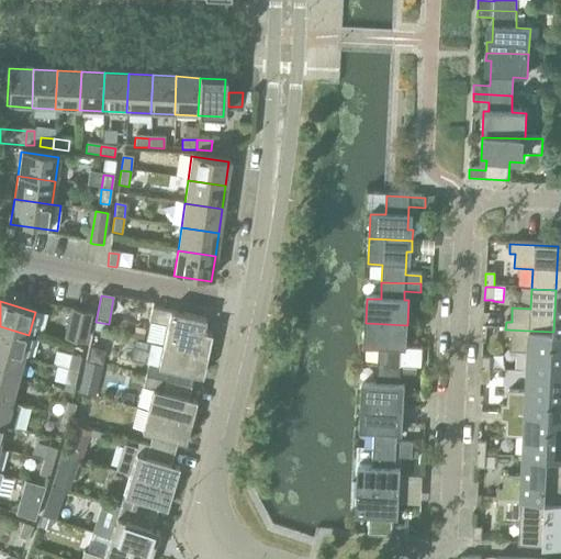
[(205,321),(150,310),(148,323),(166,327),(161,347),(205,357),(210,335),(202,334),(205,321)]
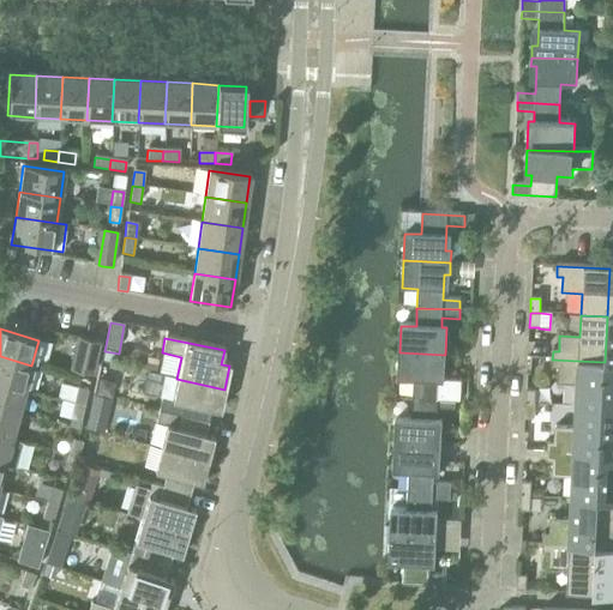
[(98,343),(88,340),(85,340),(78,375),(91,379),(98,343)]
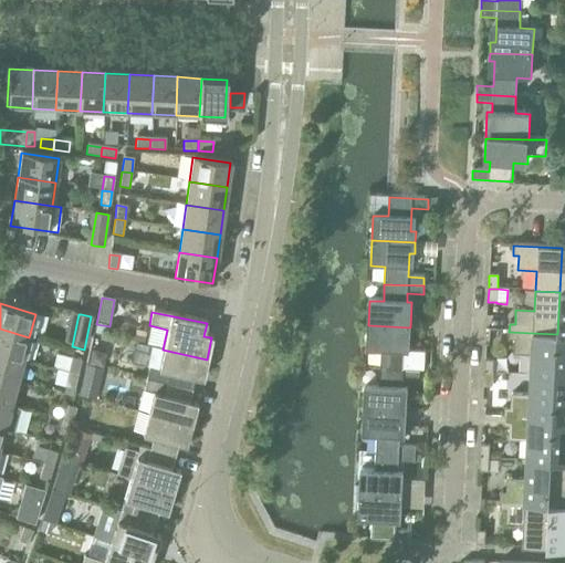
[(380,369),(419,371),(419,369),(425,371),(425,352),(409,351),(410,327),(368,325),(366,351),(382,352),(380,369)]
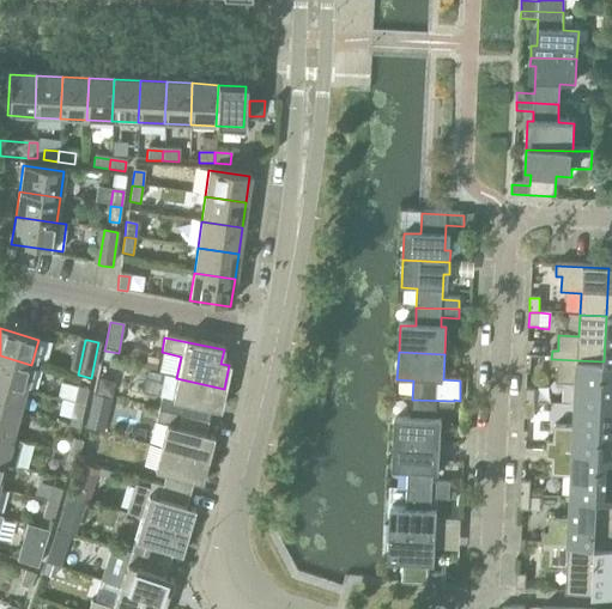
[(31,365),(0,355),(0,383),(24,390),(31,365)]
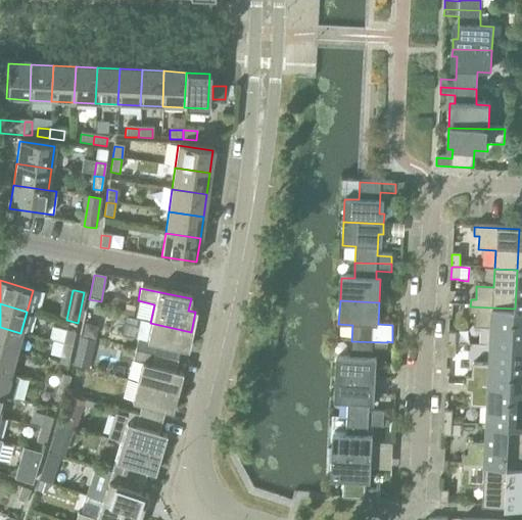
[(491,329),(490,347),(513,348),(515,309),(470,306),(470,315),(475,315),(475,328),(491,329)]
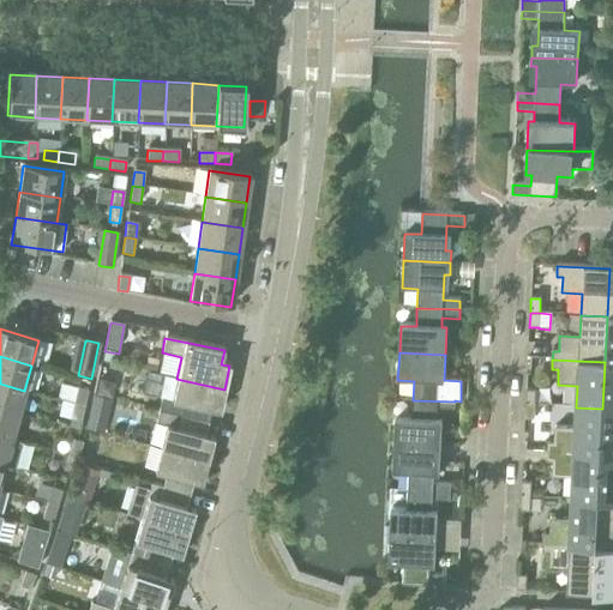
[(612,362),(605,362),(602,409),(612,409),(612,362)]
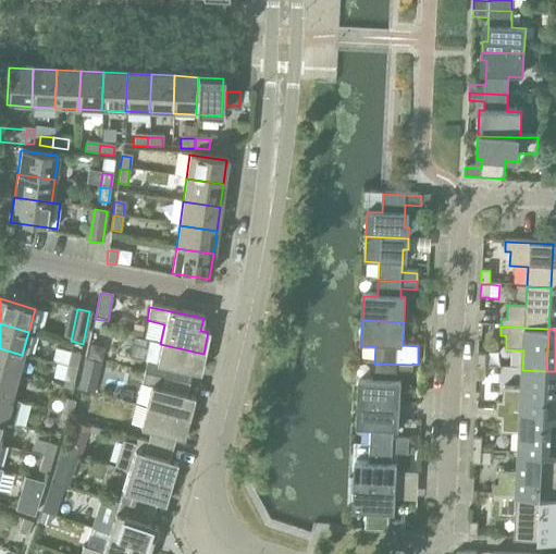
[(146,362),(144,374),(188,385),(192,373),(199,374),(204,354),(160,344),(156,365),(146,362)]
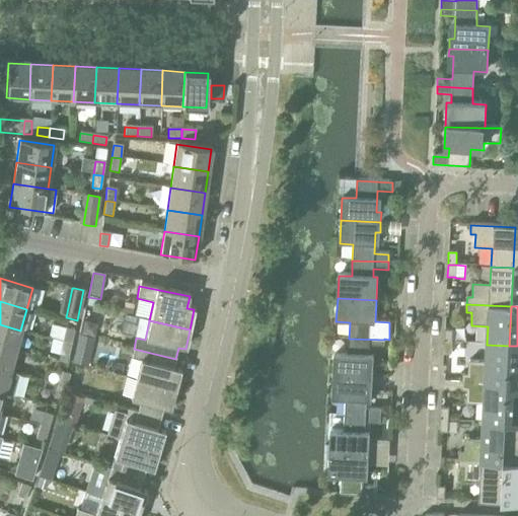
[(97,324),(83,321),(80,336),(94,339),(97,324)]
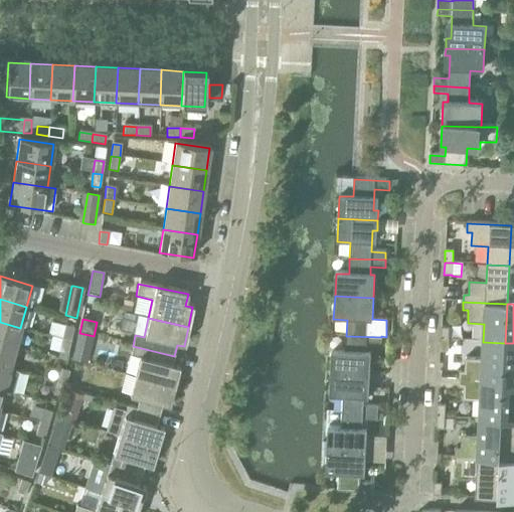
[(0,344),(15,349),(20,328),(0,322),(0,344)]
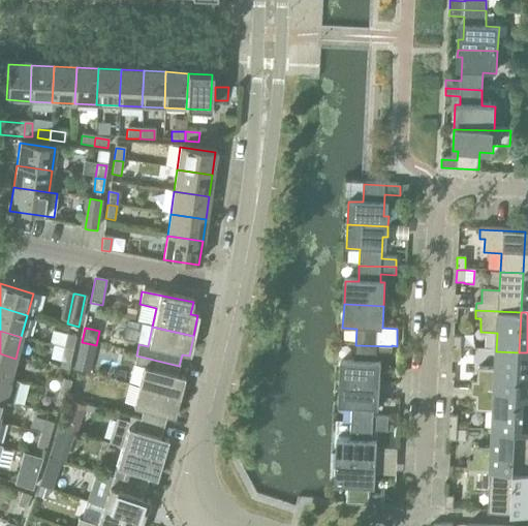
[(66,336),(63,349),(72,351),(75,338),(66,336)]
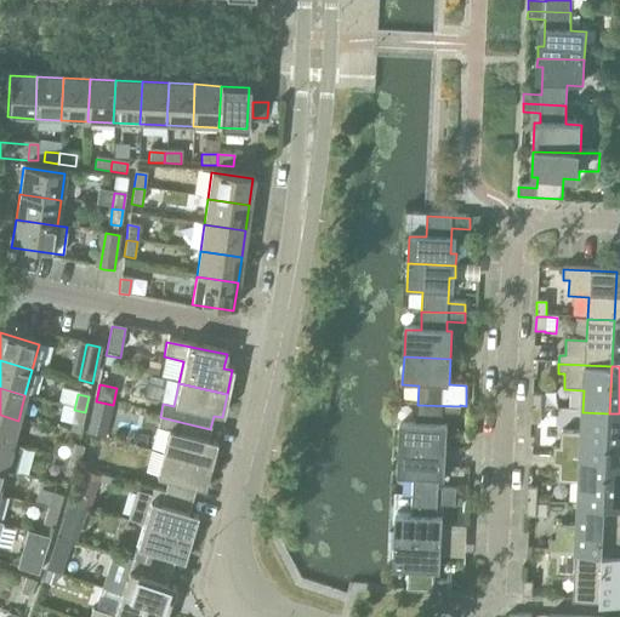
[(533,395),(532,410),(541,410),(541,395),(533,395)]
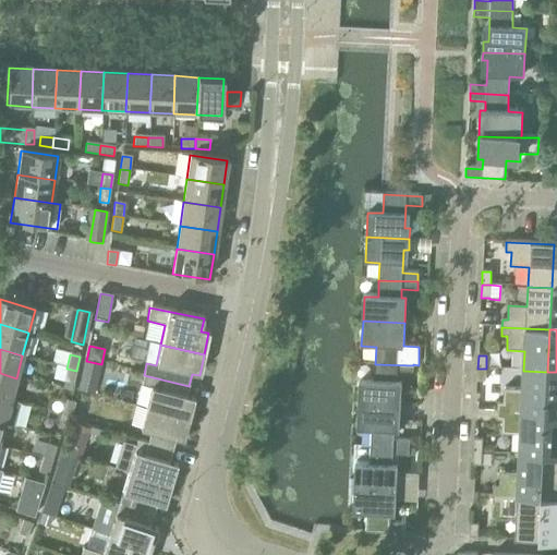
[(86,362),(83,375),(98,378),(101,365),(86,362)]
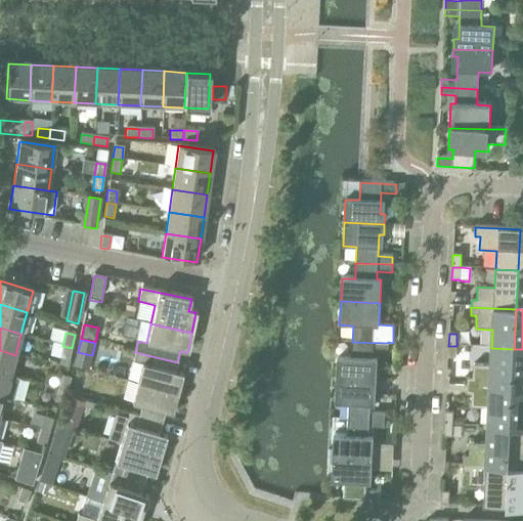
[(338,357),(337,381),(376,383),(377,372),(373,372),(374,350),(388,351),(388,343),(352,342),(351,358),(338,357)]
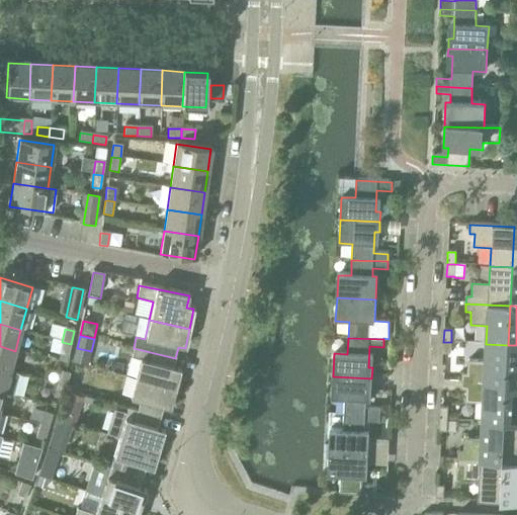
[(71,344),(62,342),(59,354),(68,356),(71,344)]
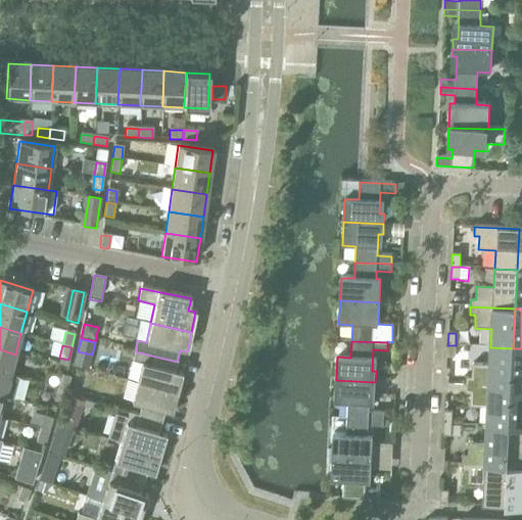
[(456,345),(447,345),(447,358),(455,358),(456,345)]
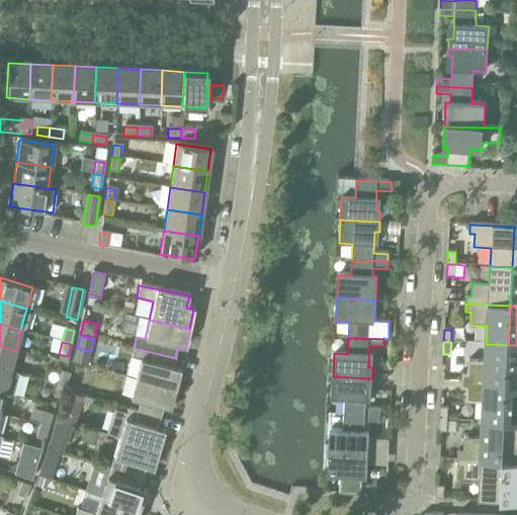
[(462,374),(461,382),(506,384),(508,345),(486,344),(485,362),(468,362),(467,375),(462,374)]
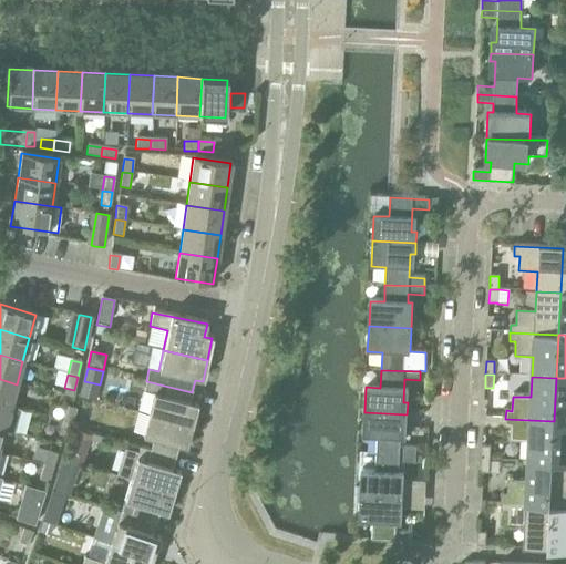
[(565,378),(556,378),(554,421),(565,421),(565,378)]
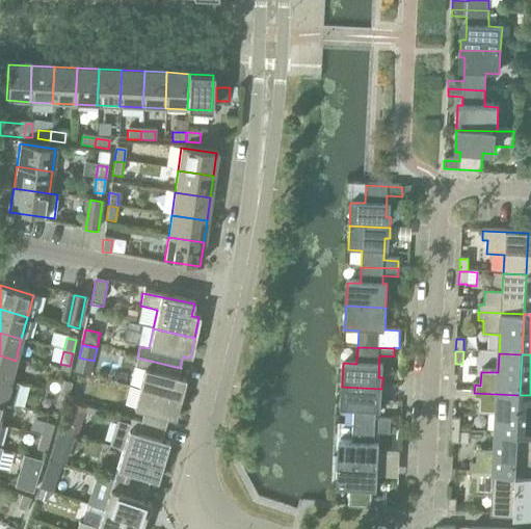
[(16,361),(0,355),(0,379),(9,382),(16,361)]
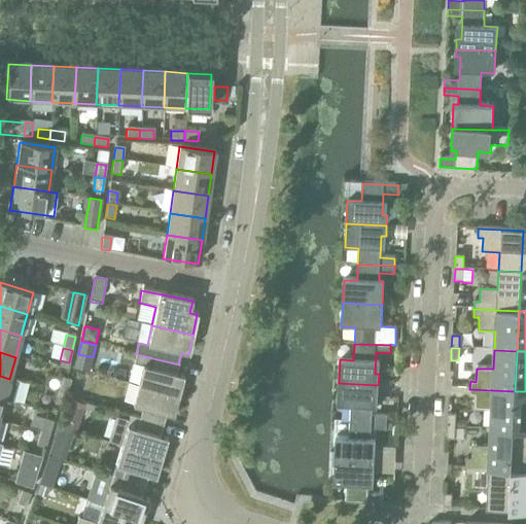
[(175,375),(178,364),(136,354),(134,364),(142,368),(137,386),(178,396),(183,377),(175,375)]
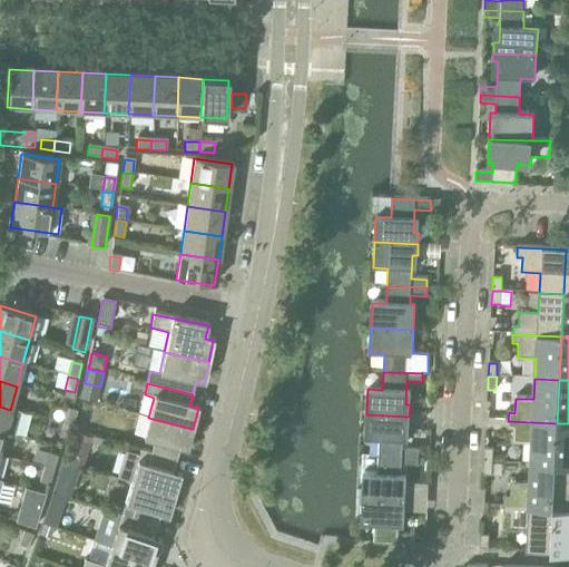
[(95,403),(98,388),(84,384),(80,400),(95,403)]
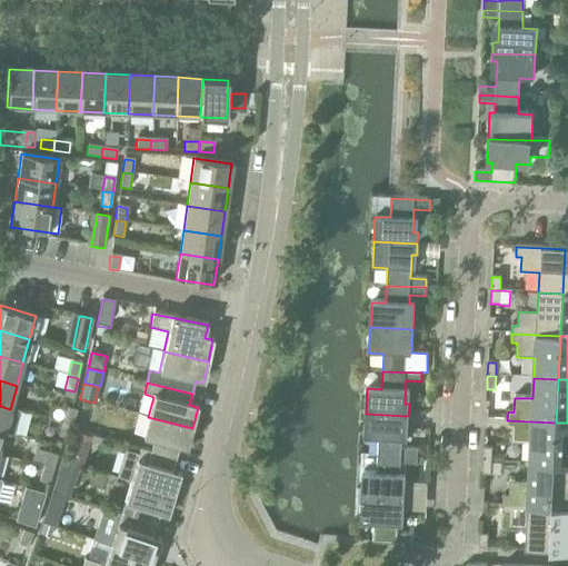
[(0,430),(3,433),(15,436),(20,413),(10,409),(0,406),(0,430)]
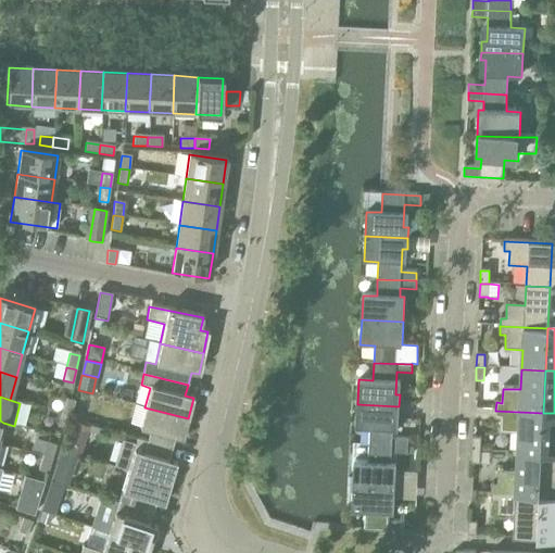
[(62,414),(71,416),(74,402),(65,400),(62,414)]
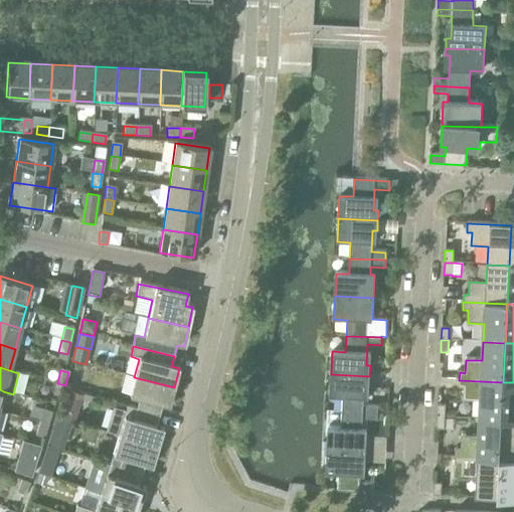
[(342,413),(377,414),(378,407),(363,406),(364,385),(369,385),(369,376),(331,374),(330,396),(343,397),(342,413)]
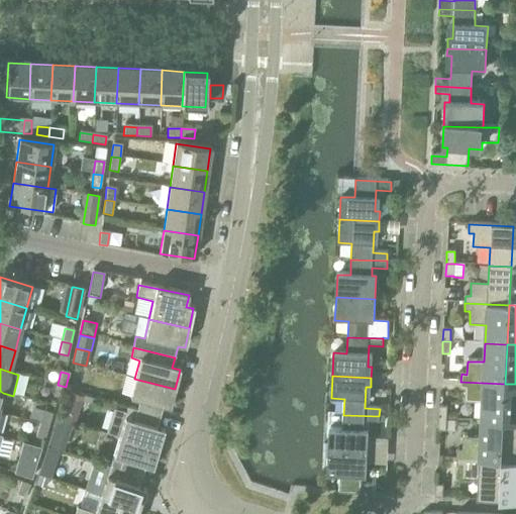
[(170,409),(175,389),(134,379),(130,399),(139,401),(136,412),(160,418),(163,407),(170,409)]
